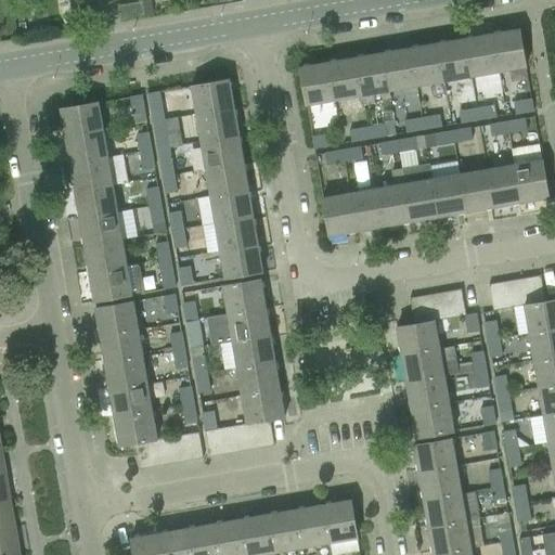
[(151,1),(118,5),(120,21),(153,15),(151,1)]
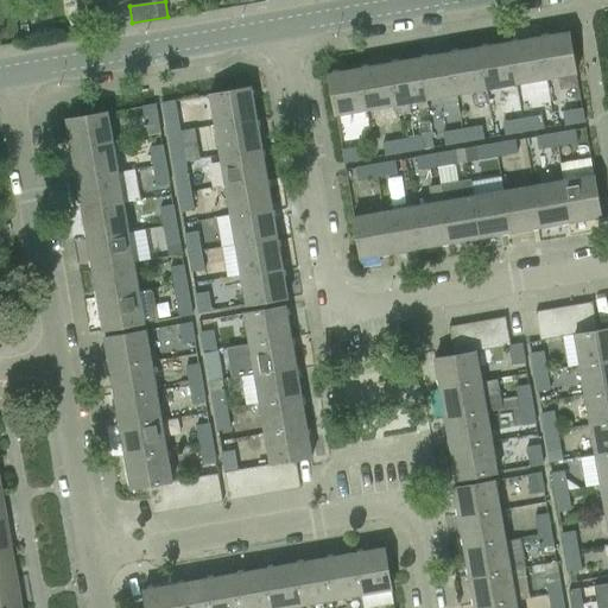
[(569,32),(538,38),(545,80),(576,74),(569,32)]
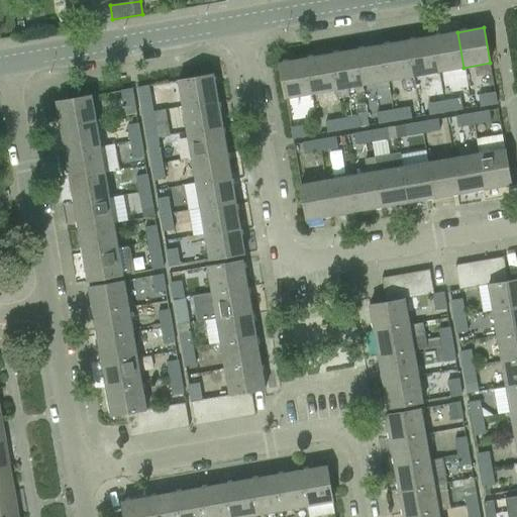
[(457,32),(432,36),(438,72),(463,68),(457,32)]
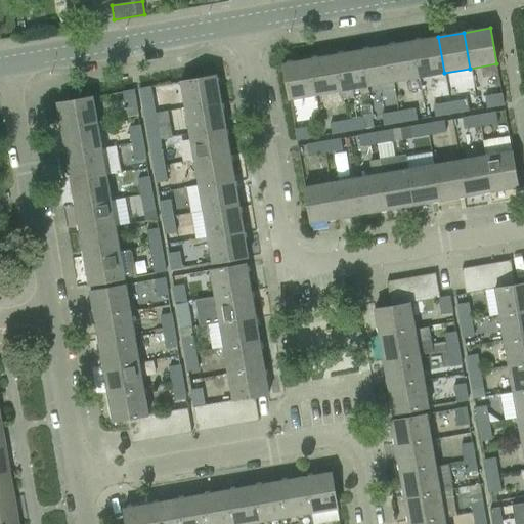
[(438,37),(411,41),(419,77),(444,73),(438,37)]
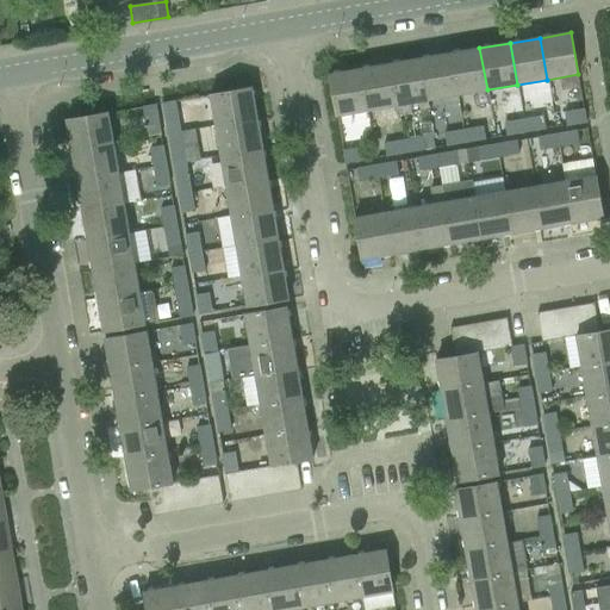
[(479,48),(449,54),(456,95),(487,89),(479,48)]
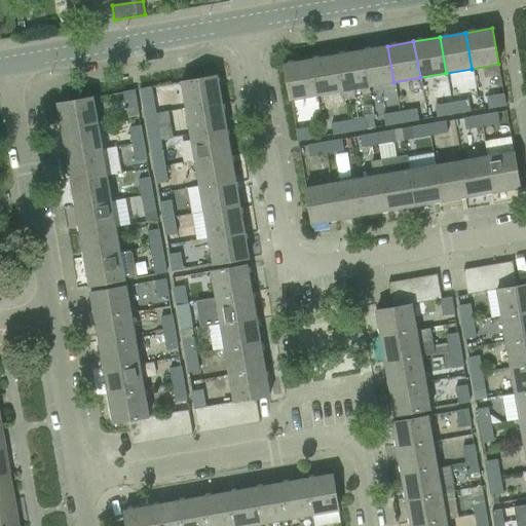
[(387,46),(362,50),(368,86),(393,82),(387,46)]
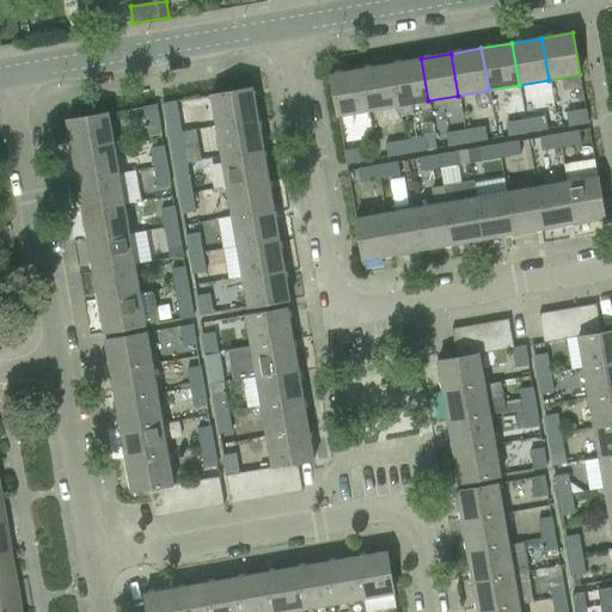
[(421,59),(391,63),(398,105),(428,101),(421,59)]
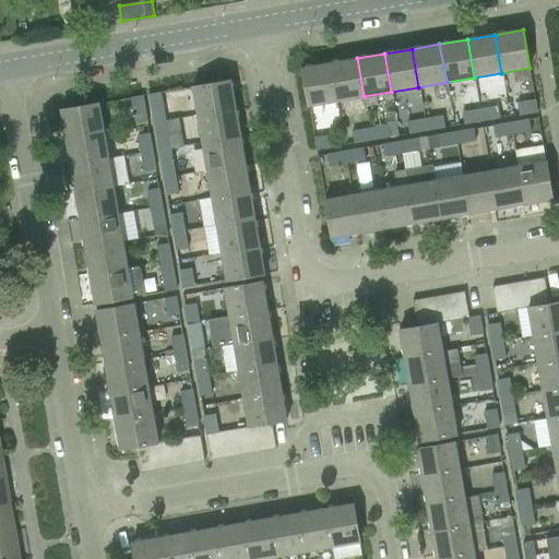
[(357,58),(329,63),(335,102),(364,96),(357,58)]
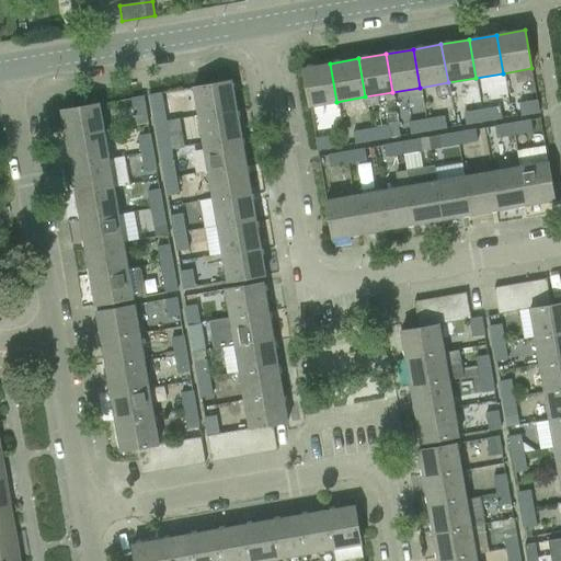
[(330,64),(302,68),(309,106),(336,102),(330,64)]
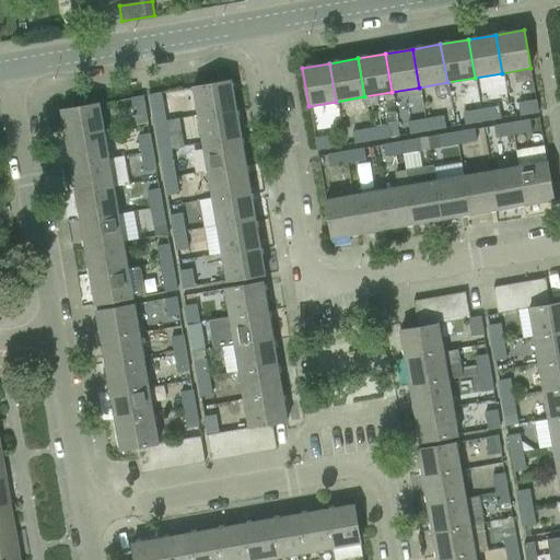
[(193,86),(198,115),(235,108),(231,80),(193,86)]
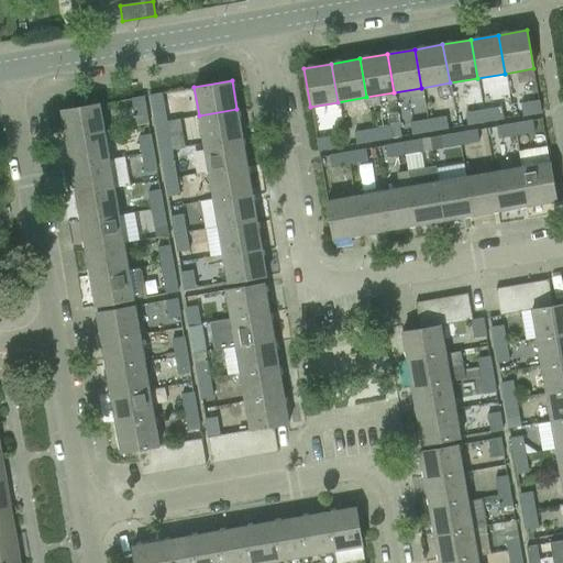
[(162,94),(148,96),(152,114),(164,112),(162,94)]
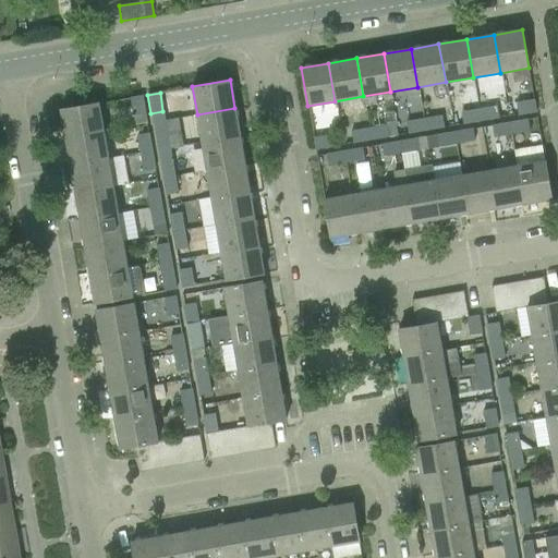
[(142,96),(130,98),(133,116),(145,114),(142,96)]
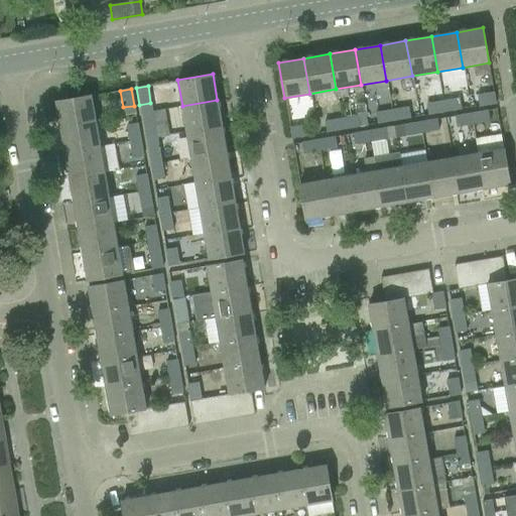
[(496,103),(494,92),(477,95),(479,106),(496,103)]
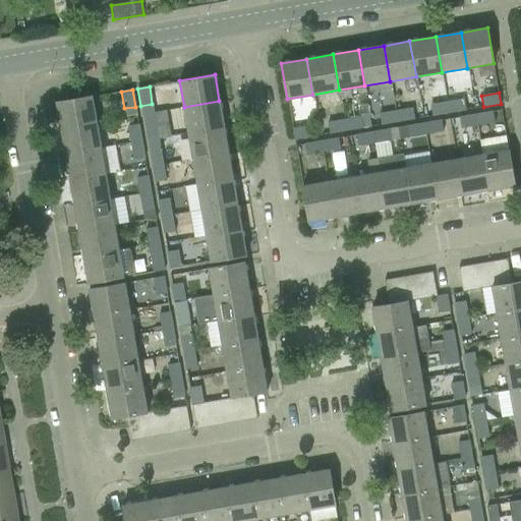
[(56,103),(61,128),(97,122),(93,97),(56,103)]
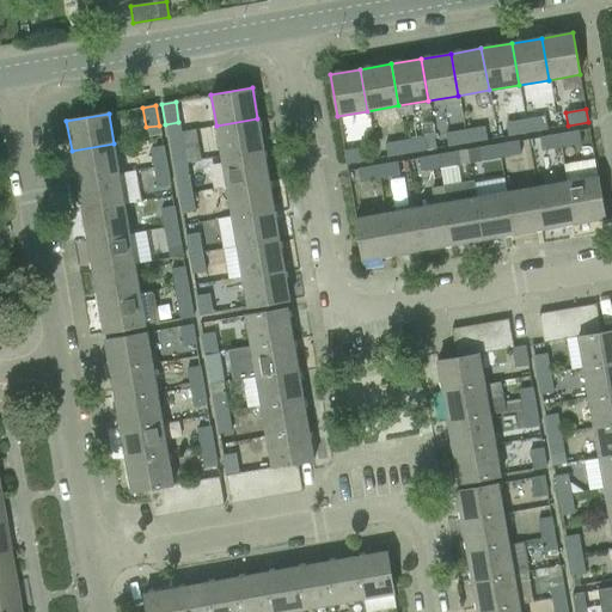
[(545,116),(525,120),(527,134),(548,130),(545,116)]
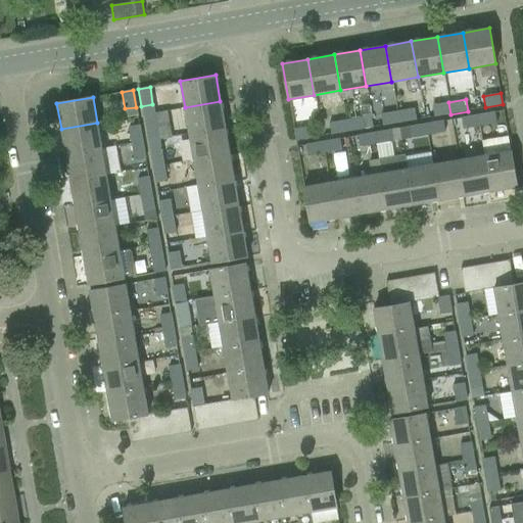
[(221,101),(185,107),(189,133),(225,127),(221,101)]
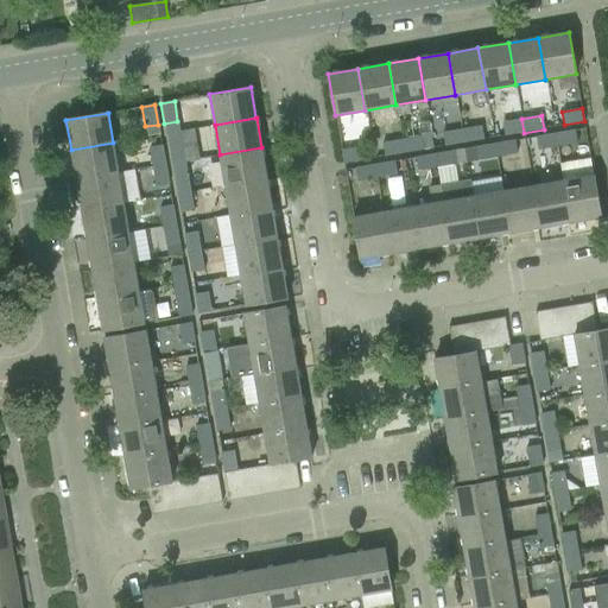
[(524,133),(521,119),(501,122),(504,137),(524,133)]
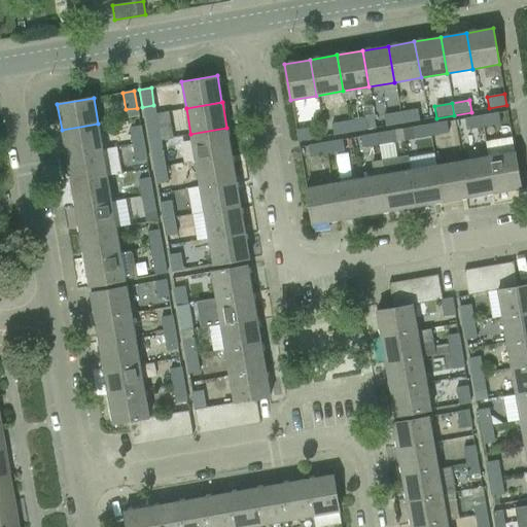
[(417,109),(399,112),(401,124),(419,121),(417,109)]
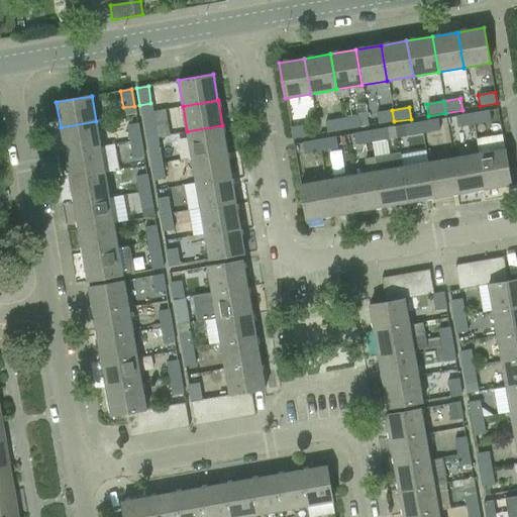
[(152,112),(141,114),(145,138),(157,136),(170,134),(165,110),(152,112)]
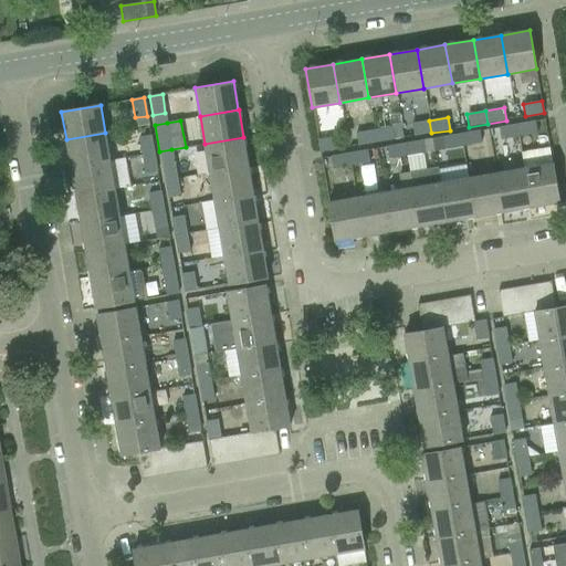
[(431,133),(429,121),(410,124),(412,136),(431,133)]
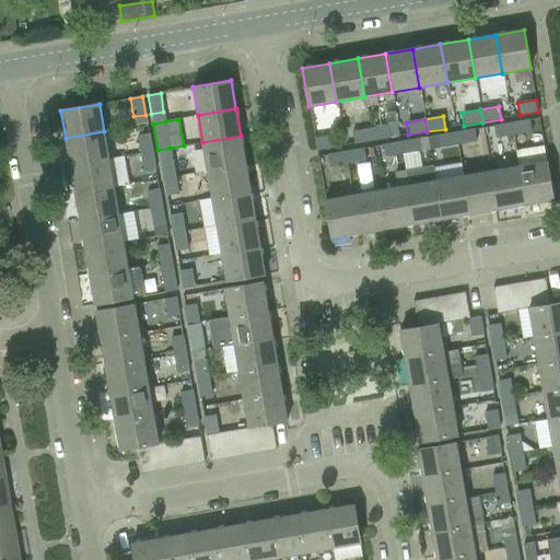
[(513,135),(531,131),(529,120),(511,123),(513,135)]
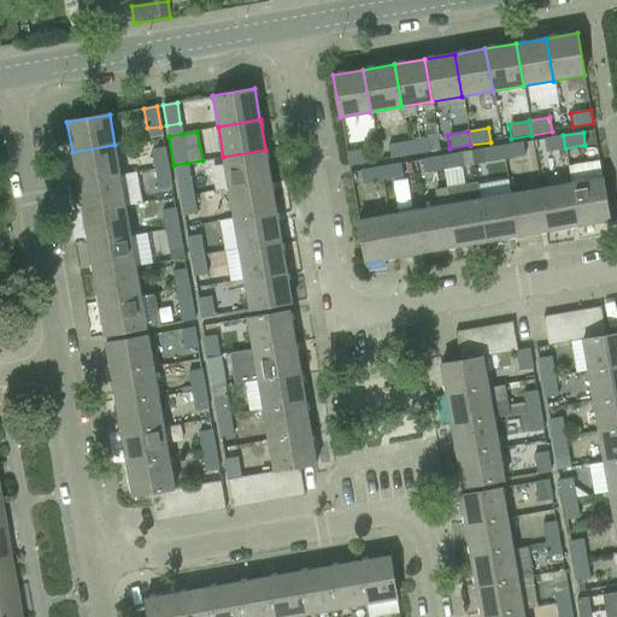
[(546,152),(565,148),(563,135),(544,139),(546,152)]
